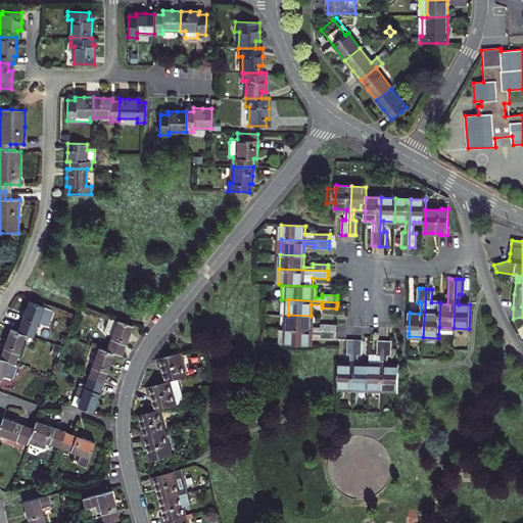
[(47,325),(53,308),(30,300),(24,316),(18,331),(27,334),(34,336),(39,322),(47,325)]
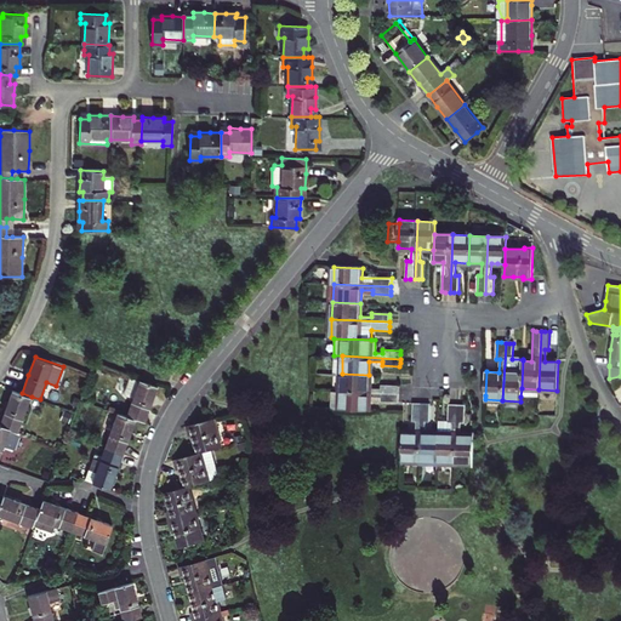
[(369,375),(342,374),(341,391),(398,394),(398,389),(399,386),(381,385),(381,388),(369,387),(369,375)]
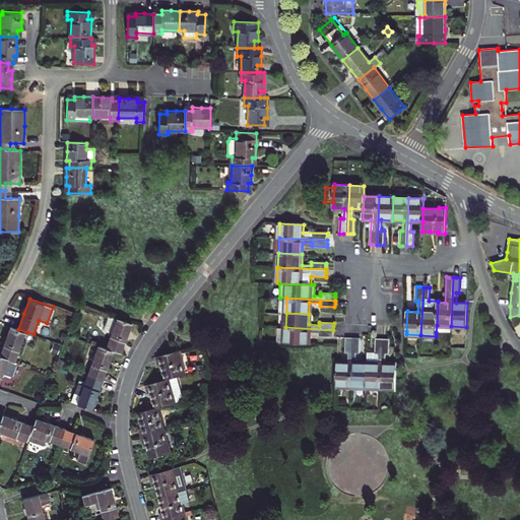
[(126,338),(132,323),(117,317),(110,315),(106,328),(107,330),(112,332),(107,347),(114,350),(121,353),(126,338)]
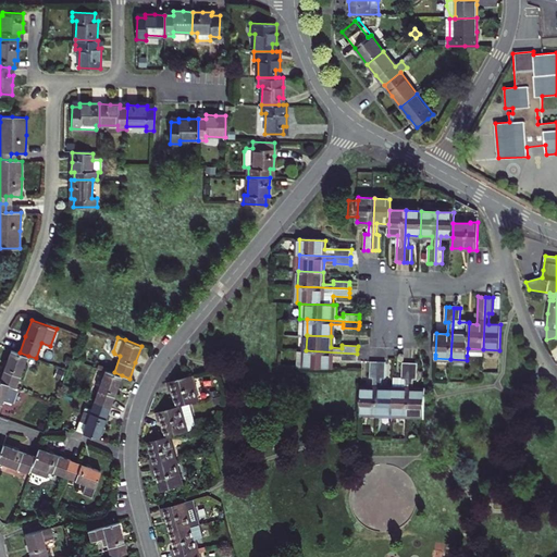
[(5,366),(0,380),(0,381),(16,387),(28,356),(20,353),(12,349),(5,366)]
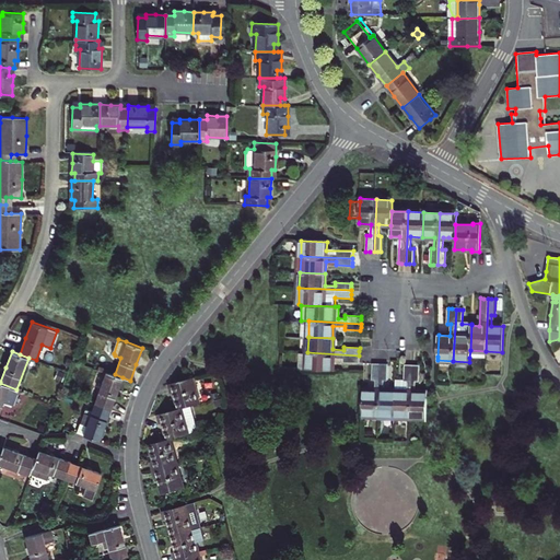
[(359,356),(307,352),(301,352),(300,369),(331,371),(331,358),(342,358),(342,362),(359,362),(359,359),(359,356)]
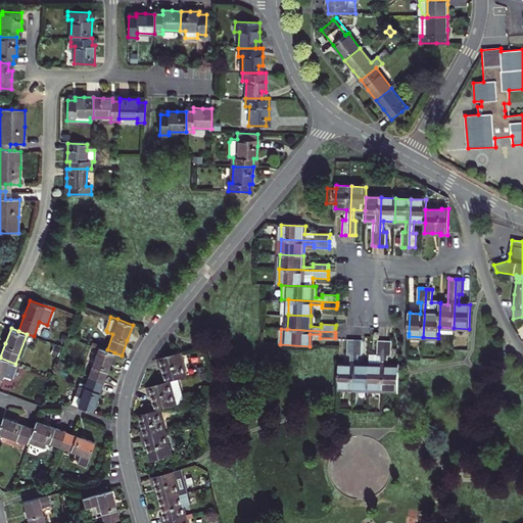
[(352,388),(354,339),(351,339),(348,339),(347,354),(350,354),(350,365),(338,365),(337,387),(352,388)]
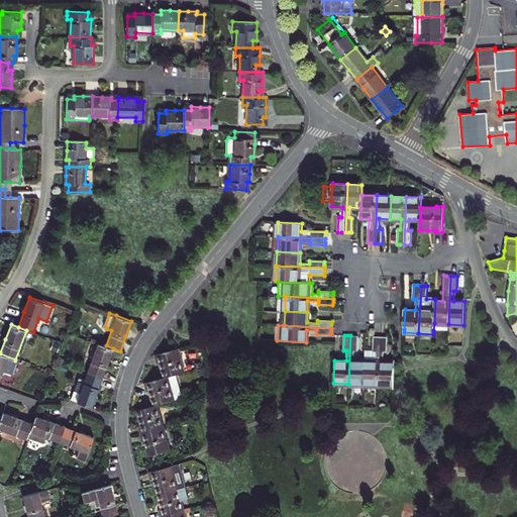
[(350,335),(348,384),(364,385),(365,362),(353,360),(353,350),(357,350),(357,336),(354,336),(350,335)]
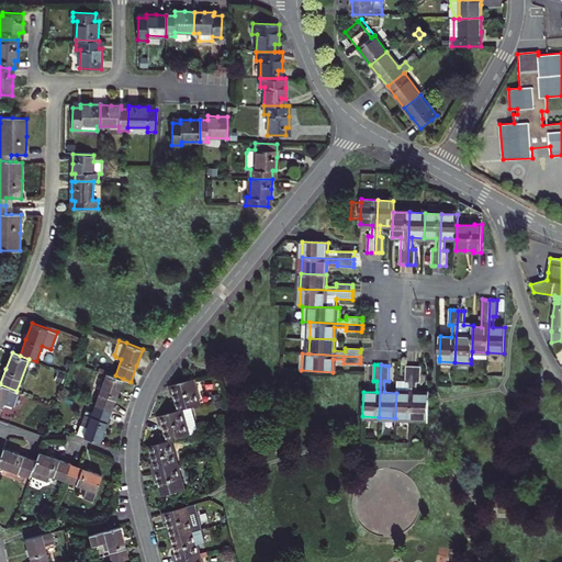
[(411,418),(413,367),(409,366),(406,366),(405,382),(396,382),(396,393),(395,418),(411,418)]
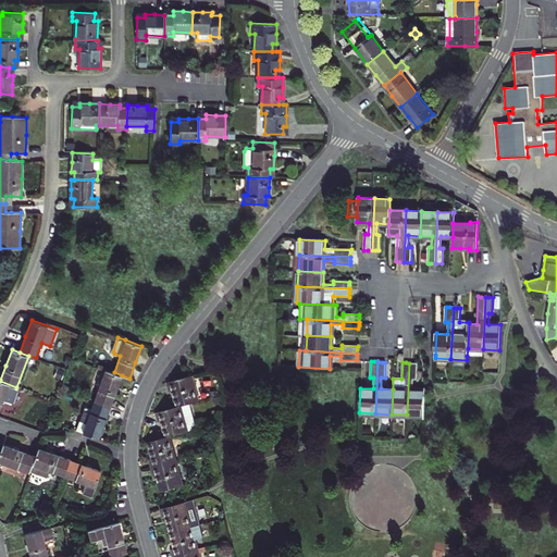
[(413,363),(409,363),(407,415),(424,416),(424,391),(412,391),(412,380),(416,380),(417,363),(413,363)]
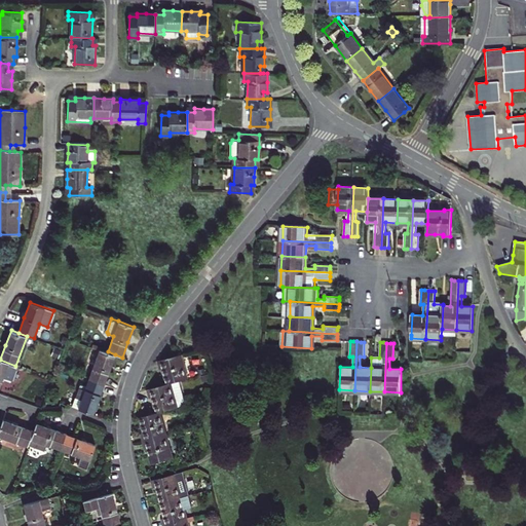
[(108,351),(100,348),(88,378),(104,383),(109,369),(115,354),(108,351)]
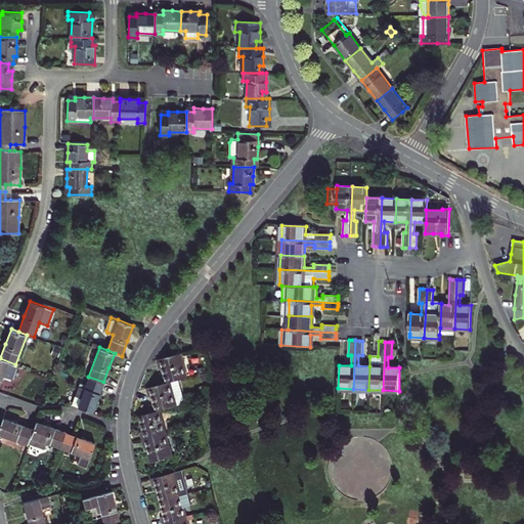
[(163,367),(167,383),(178,380),(187,378),(181,354),(158,359),(159,364),(160,368),(163,367)]
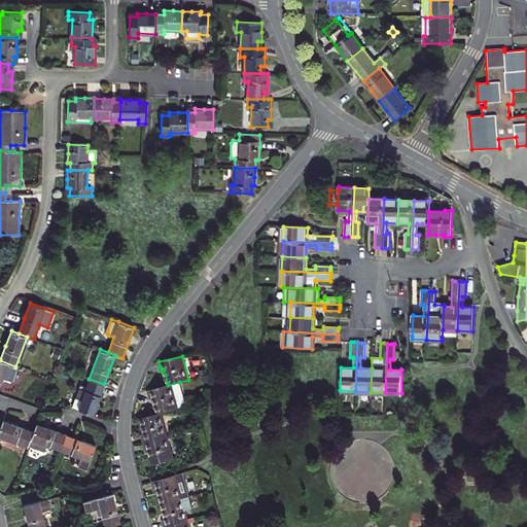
[(0,384),(3,378),(10,381),(15,367),(15,366),(0,360),(0,384)]
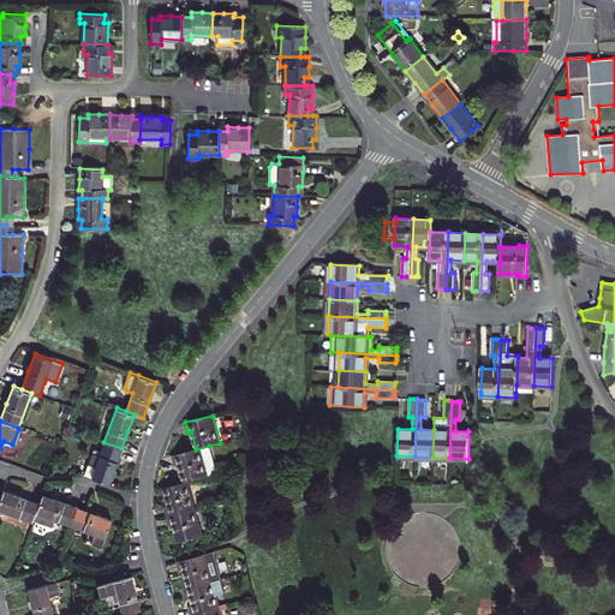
[(78,423),(70,421),(67,429),(75,431),(78,423)]
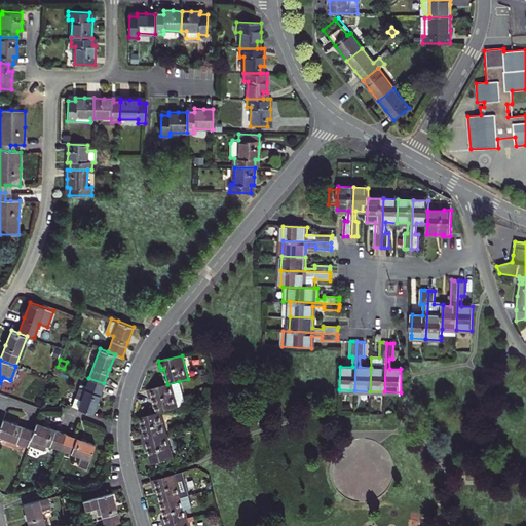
[(72,405),(92,413),(99,399),(104,383),(88,378),(84,389),(79,387),(72,405)]
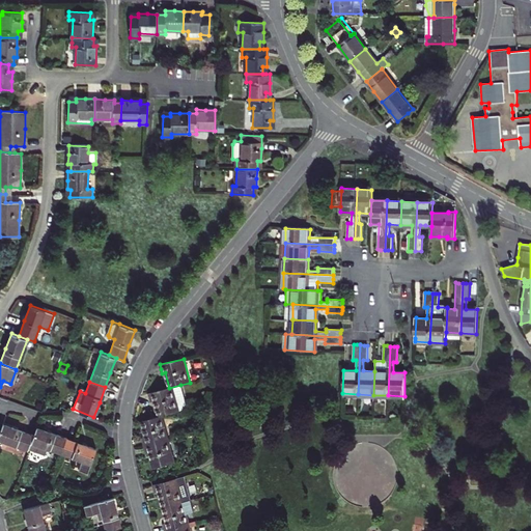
[(180,385),(169,388),(149,393),(150,397),(151,401),(154,400),(158,417),(162,415),(187,409),(180,385)]
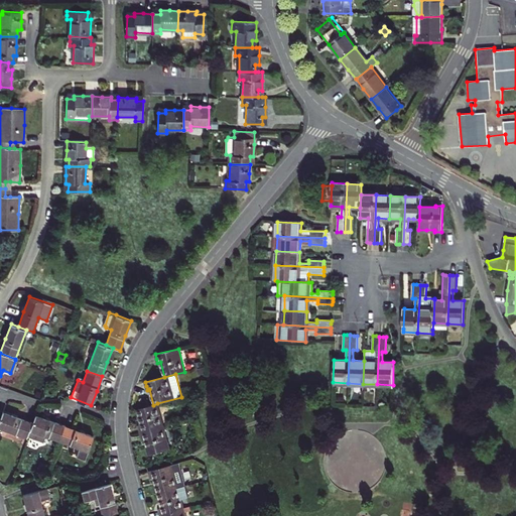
[(163,426),(157,403),(153,405),(137,409),(141,424),(139,425),(140,429),(141,432),(163,426)]
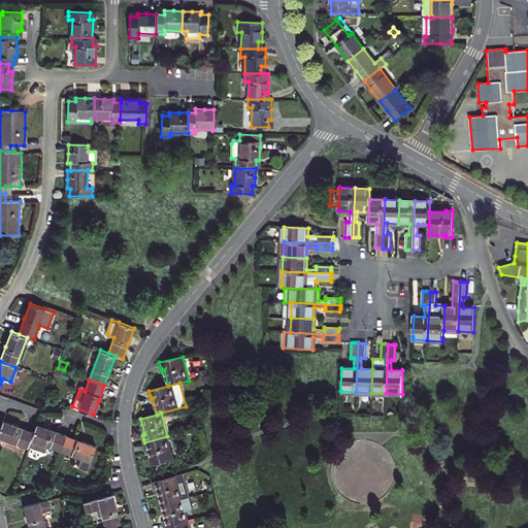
[(1,428),(0,429),(0,437),(28,449),(28,447),(34,432),(19,427),(3,421),(1,428)]
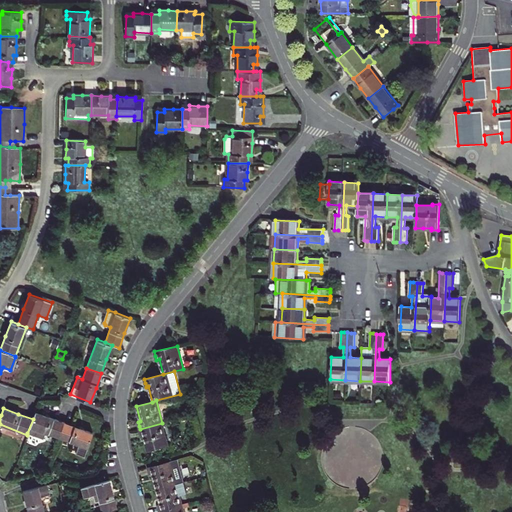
[(45,432),(59,437),(64,422),(50,417),(35,411),(33,419),(27,433),(43,438),(45,432)]
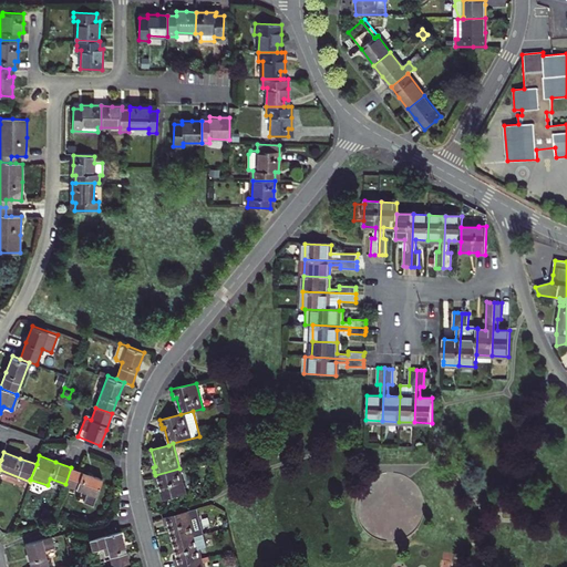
[(86,474),(71,467),(65,484),(88,493),(84,502),(93,505),(103,480),(86,474)]
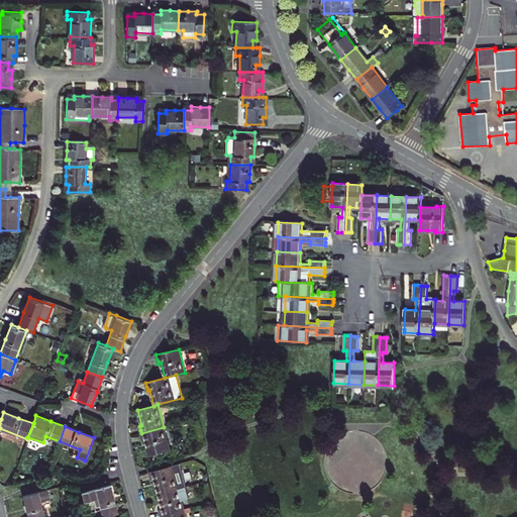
[(170,450),(164,427),(141,433),(143,441),(145,440),(147,448),(150,455),(170,450)]
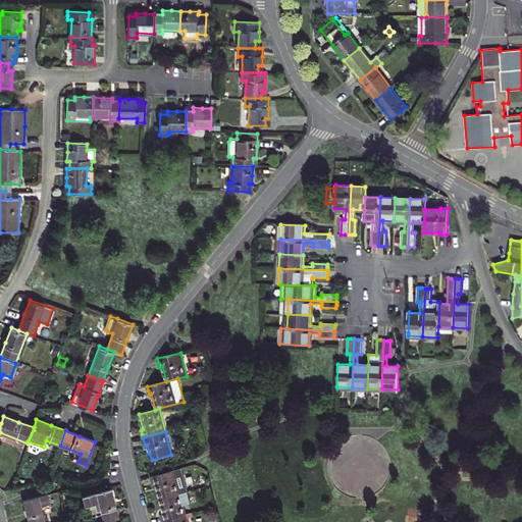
[(181,468),(151,476),(153,484),(156,483),(158,491),(160,500),(188,491),(181,468)]
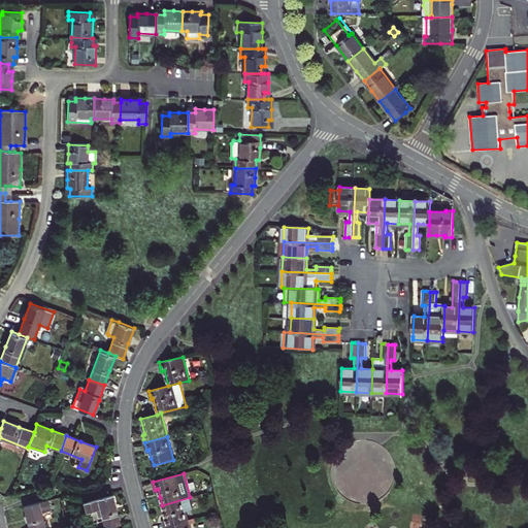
[(48,476),(42,474),(40,481),(46,483),(48,476)]
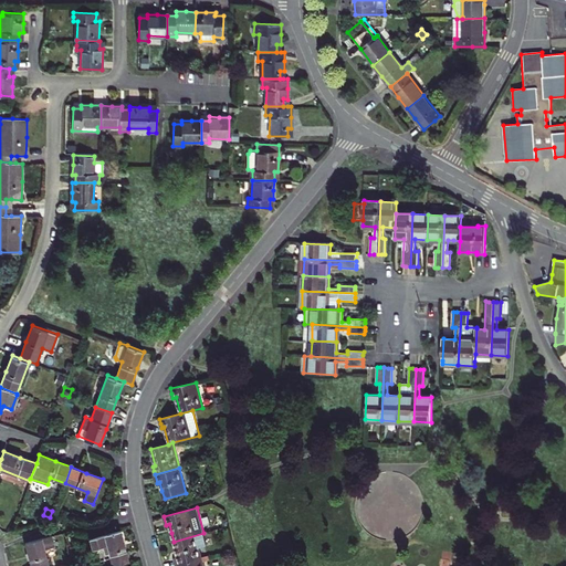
[(122,531),(91,538),(93,549),(97,548),(98,555),(102,554),(105,565),(119,565),(130,563),(126,547),(122,531)]
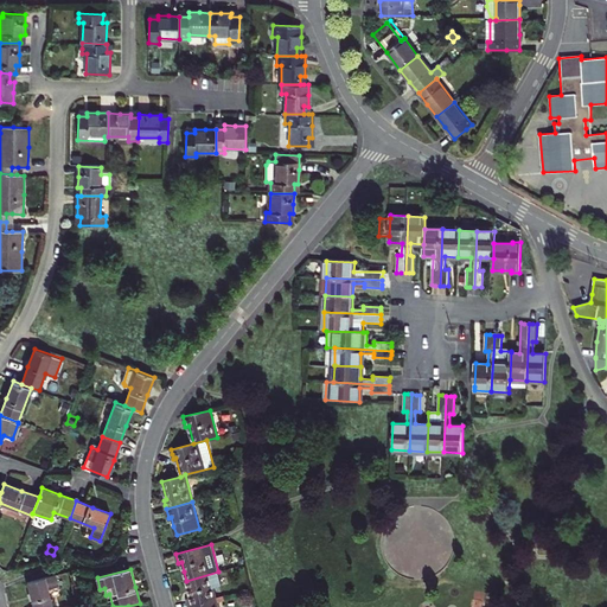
[(218,572),(186,581),(191,598),(187,599),(189,604),(190,606),(217,600),(217,598),(213,588),(222,586),(218,572)]
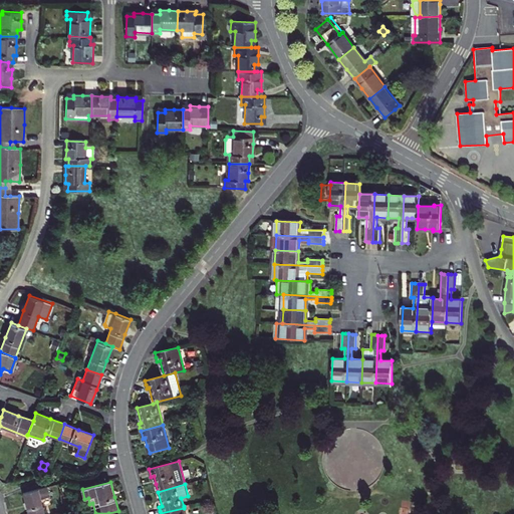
[(27,508),(28,513),(45,513),(41,498),(50,496),(48,486),(23,493),(27,508)]
